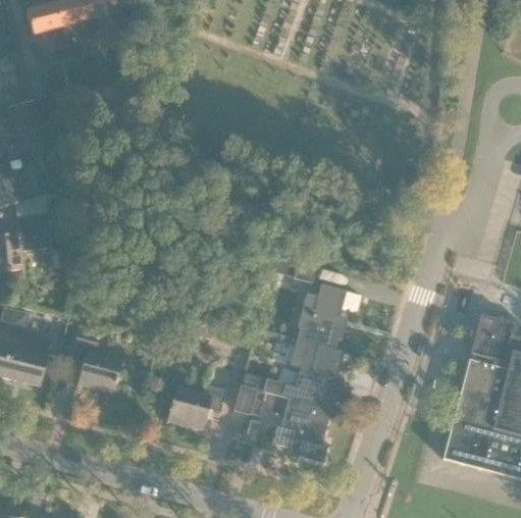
[(98,37),(93,17),(91,17),(86,0),(60,0),(56,1),(62,26),(65,24),(82,19),(88,40),(98,37)]
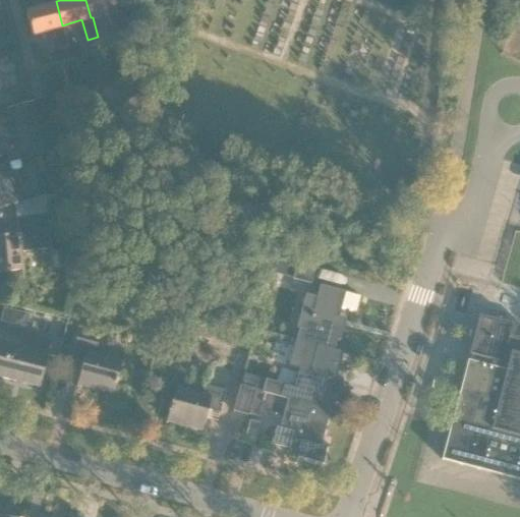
[(85,0),(91,17),(93,17),(110,12),(115,32),(126,29),(121,9),(118,10),(115,0),(85,0)]
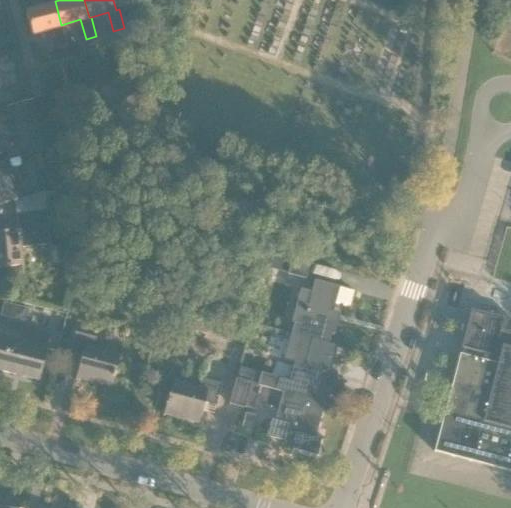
[(69,43),(64,24),(61,25),(55,1),(27,8),(33,32),(53,27),(58,46),(69,43)]
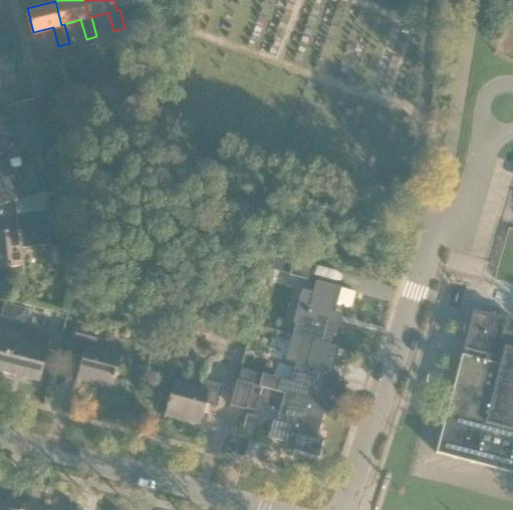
[(0,47),(0,60),(10,58),(6,45),(0,47)]
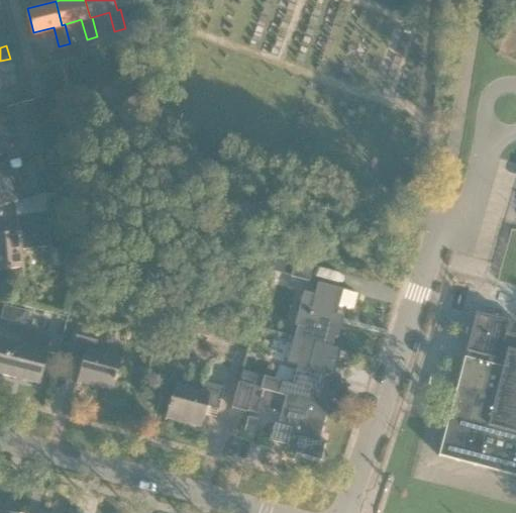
[(38,120),(32,98),(8,104),(10,114),(14,126),(38,120)]
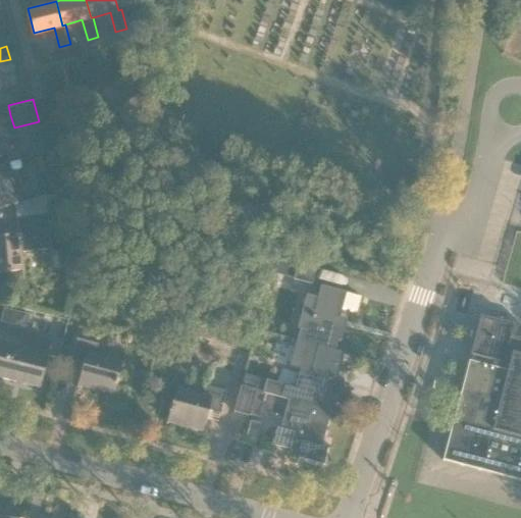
[(166,107),(163,115),(181,121),(184,113),(166,107)]
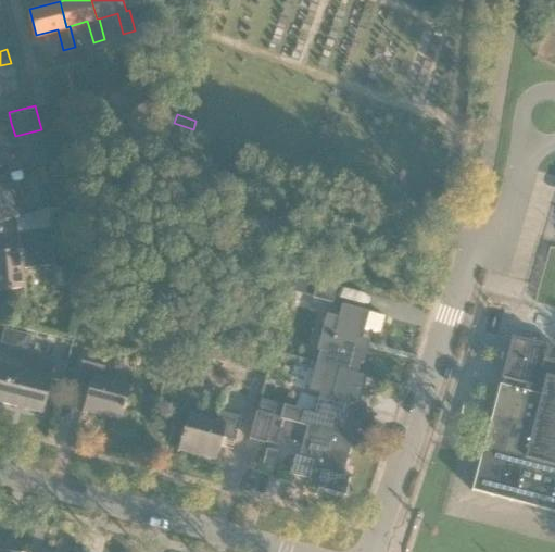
[(0,161),(8,160),(11,170),(21,167),(9,124),(0,126),(0,161)]
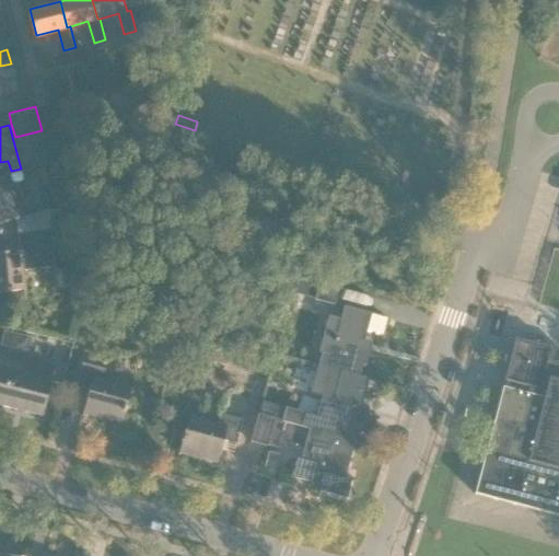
[(56,180),(51,163),(37,168),(43,184),(56,180)]
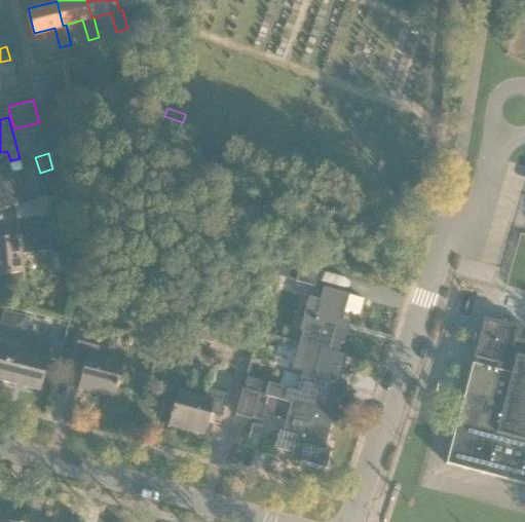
[(20,158),(10,160),(12,170),(23,168),(20,158)]
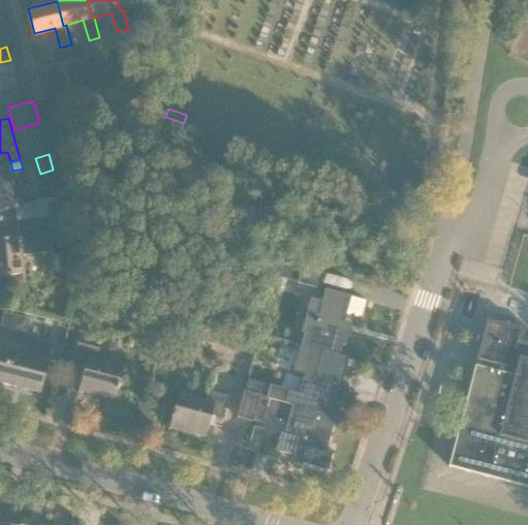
[(0,209),(17,205),(17,215),(61,204),(60,197),(49,198),(48,195),(22,203),(13,172),(0,175),(0,209)]
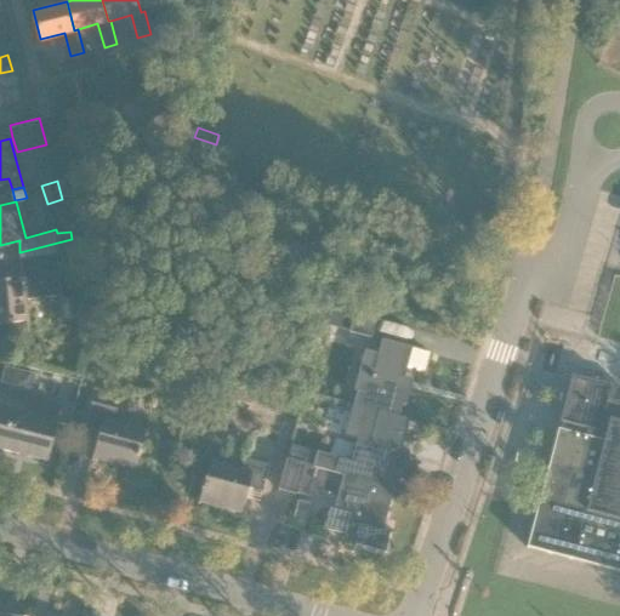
[(72,239),(20,252),(22,275),(0,277),(0,320),(29,319),(27,296),(62,294),(58,250),(73,249),(72,239)]
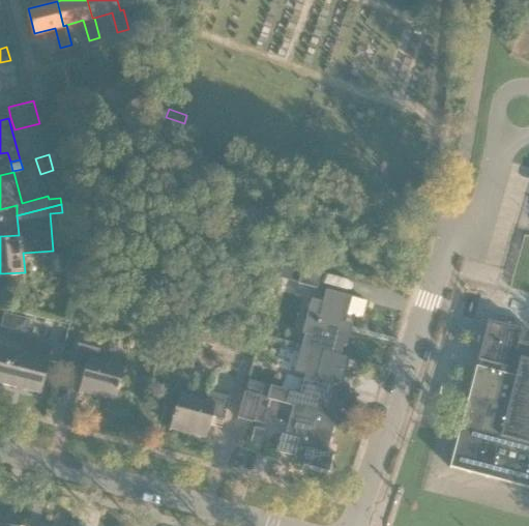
[(285,275),(288,263),(277,261),(274,273),(275,273),(285,275)]
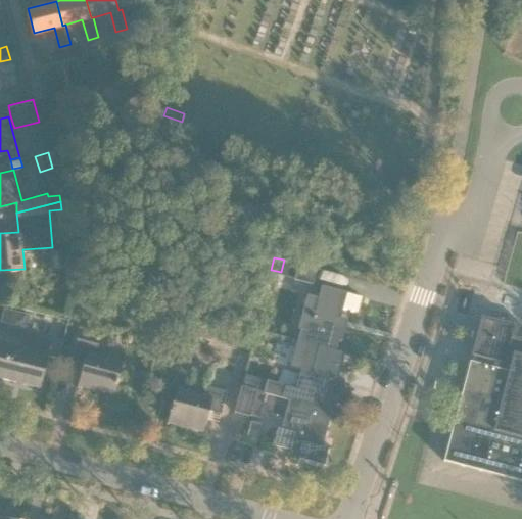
[(286,274),(314,282),(317,269),(290,262),(286,274)]
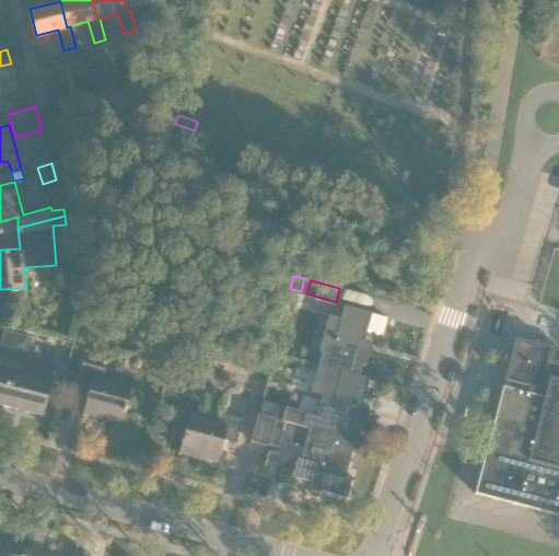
[(319,362),(370,375),(370,374),(360,372),(363,361),(367,362),(371,347),(362,344),(367,328),(383,333),(388,314),(346,303),(342,315),(330,313),(321,349),(323,350),(319,362)]
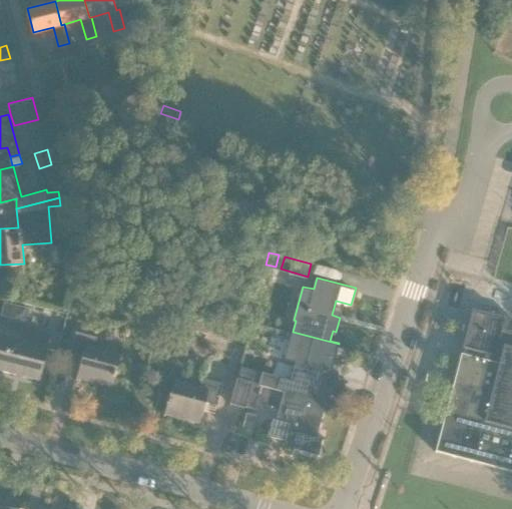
[(25,319),(29,306),(4,300),(0,313),(25,319)]
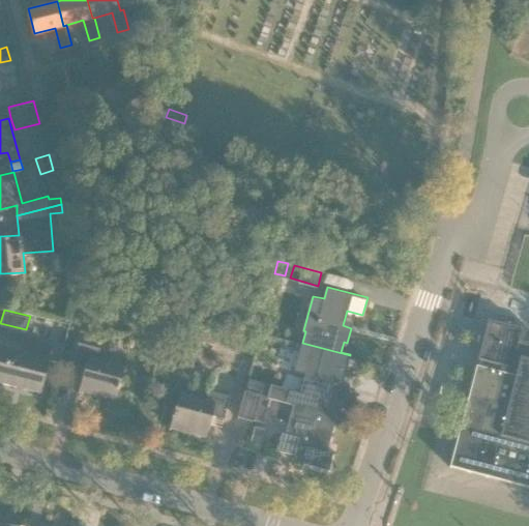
[(481,356),(479,363),(476,363),(461,421),(500,433),(489,474),(528,485),(528,325),(504,319),(503,321),(489,317),(478,355),(481,356)]
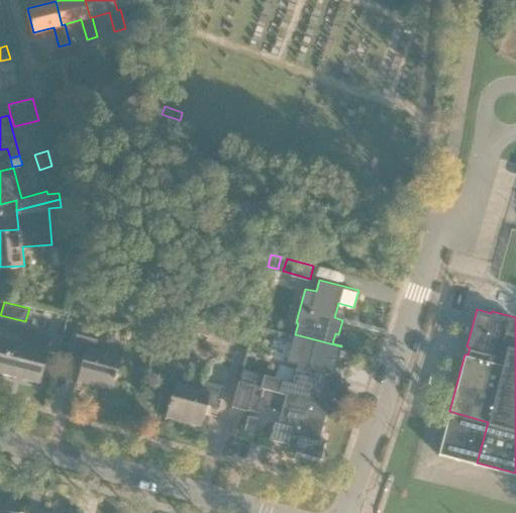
[(0,371),(39,381),(52,334),(24,328),(21,342),(0,337),(0,371)]
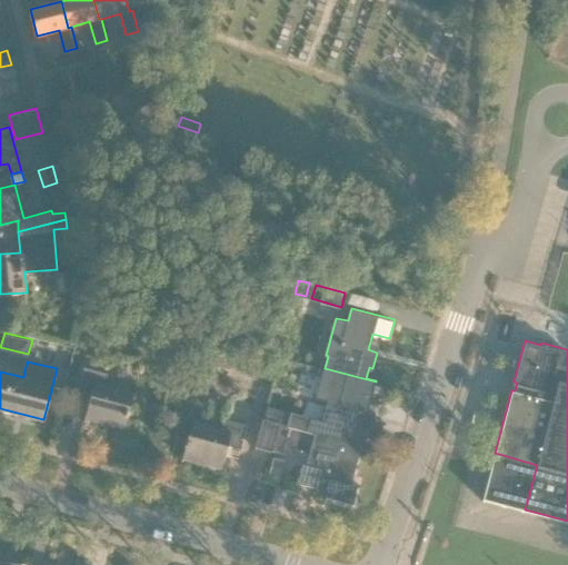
[(135,389),(106,383),(108,373),(86,366),(79,390),(91,394),(86,417),(126,427),(135,389)]
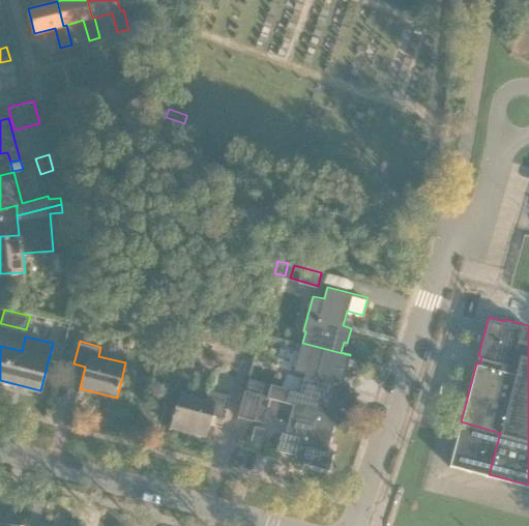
[(305,371),(297,403),(339,414),(342,402),(345,403),(349,389),(341,387),(350,355),(302,343),(301,343),(294,368),(305,371)]
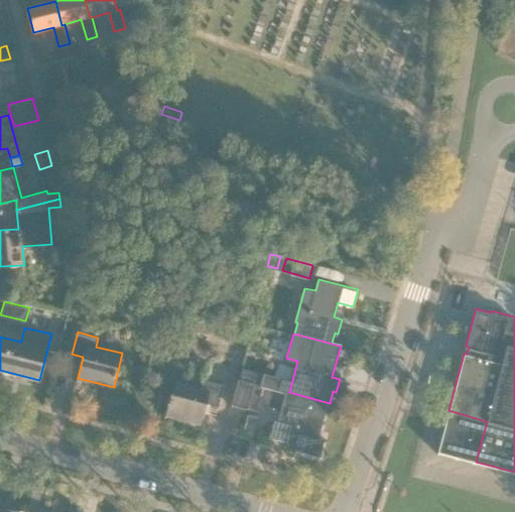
[(208,403),(219,406),(225,384),(204,378),(202,387),(175,380),(166,413),(202,423),(208,403)]
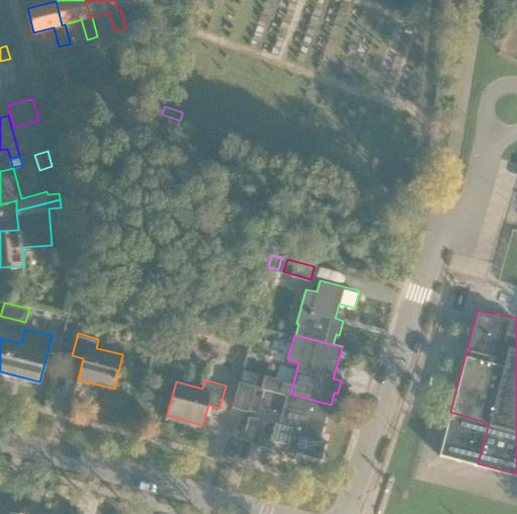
[(233,406),(247,409),(253,383),(251,383),(239,380),(233,406)]
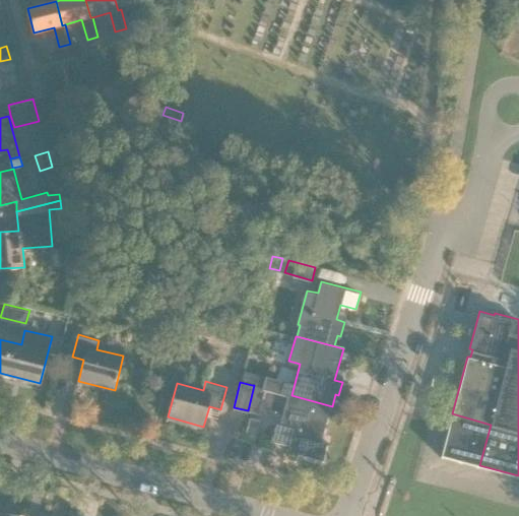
[(332,407),(332,406),(292,395),(288,394),(281,424),(276,422),(271,440),(299,447),(297,453),(323,460),(328,442),(322,440),(331,406),(332,407)]
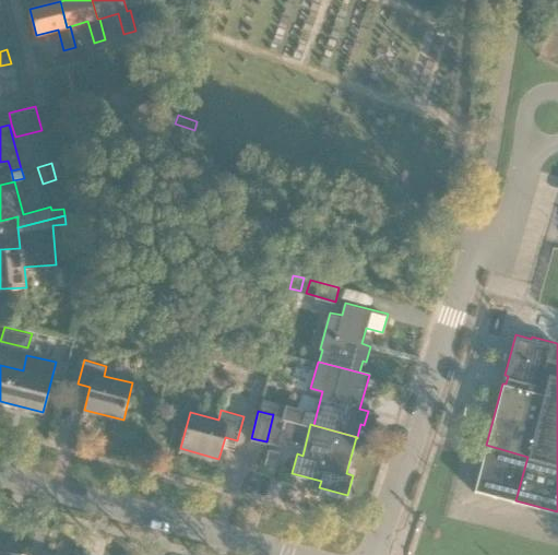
[(475,489),(515,500),(527,457),(486,445),(482,444),(478,453),(484,456),(475,489)]
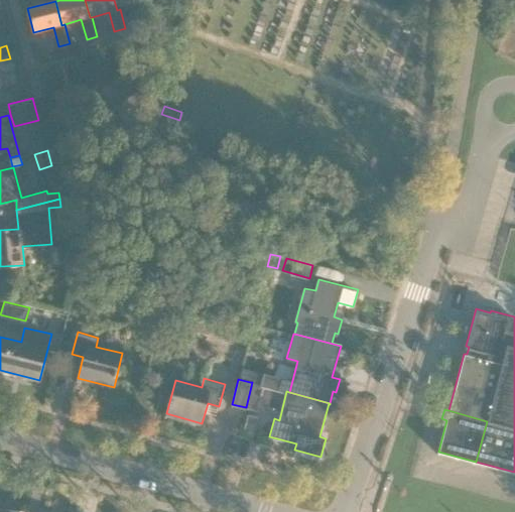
[(254,432),(258,415),(247,412),(243,429),(254,432)]
